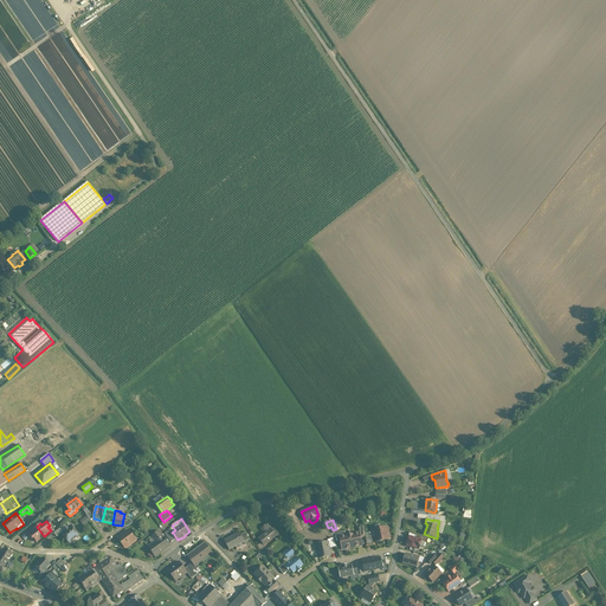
[(268,524),(262,529),(266,534),(259,540),(264,545),(274,537),(276,536),(271,530),(272,530),(268,524)]
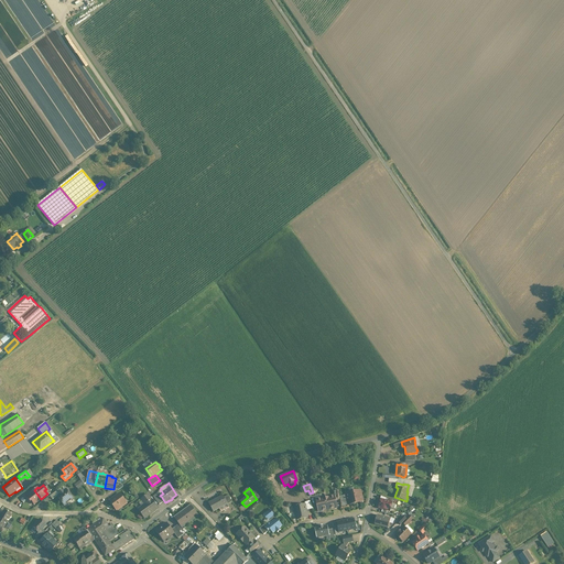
[(41,499),(34,490),(30,492),(31,494),(26,497),(30,501),(31,500),(34,503),(41,499)]
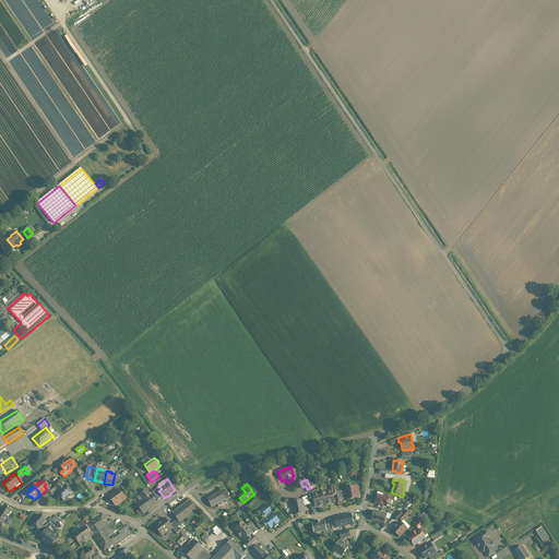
[(66,486),(63,488),(62,487),(60,489),(60,490),(57,492),(62,500),(72,492),(66,486)]
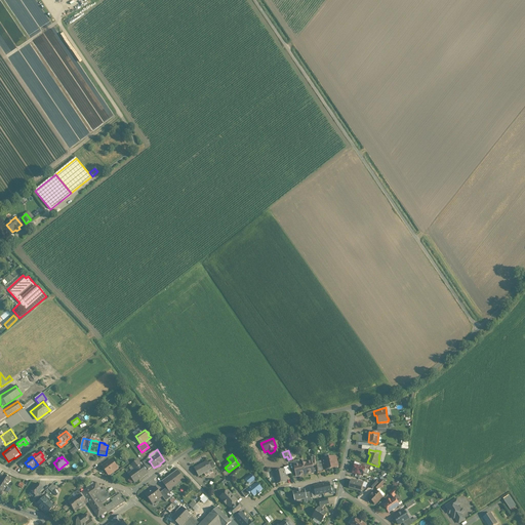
[(243,465),(237,457),(236,459),(235,459),(239,465),(237,466),(239,469),(243,465)]
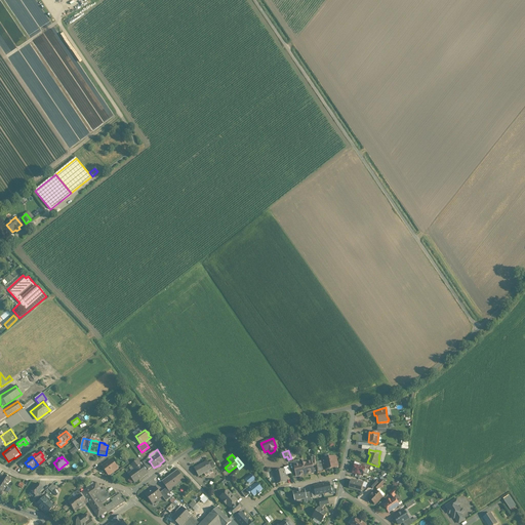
[(332,457),(322,459),(322,460),(324,470),(332,469),(332,468),(334,467),(332,457)]
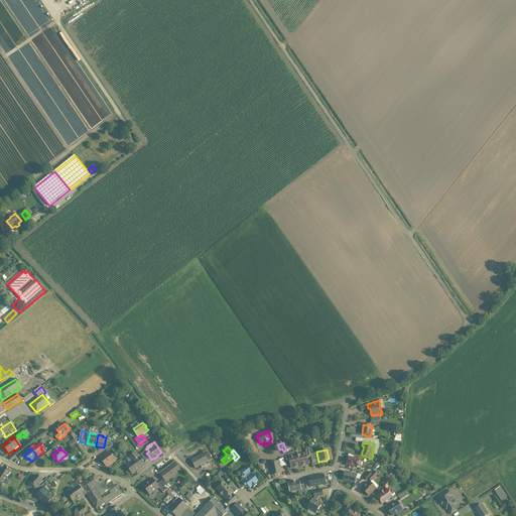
[(145,450),(140,455),(145,462),(150,459),(147,454),(146,454),(147,453),(145,450)]
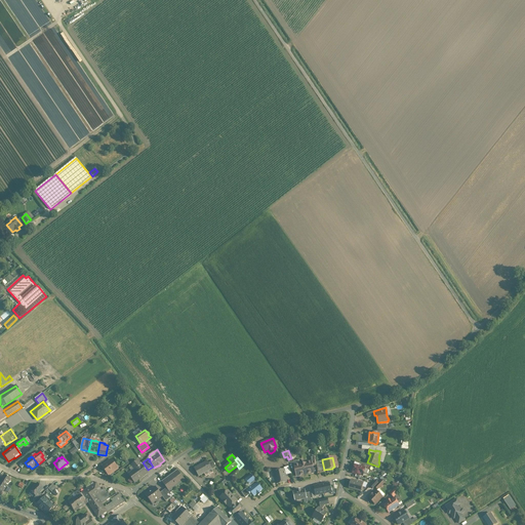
[(111,460),(103,467),(109,475),(117,469),(111,460)]
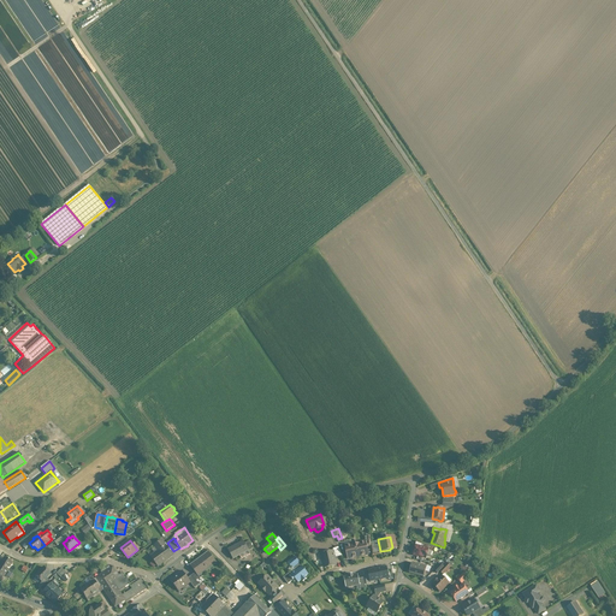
[(380,551),(378,540),(371,542),(371,546),(372,556),(380,554),(380,551)]
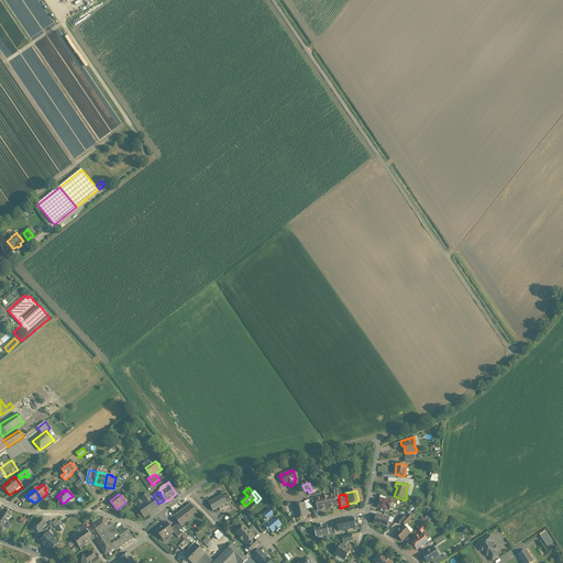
[(157,507),(147,495),(142,499),(145,504),(139,508),(144,517),(157,507)]
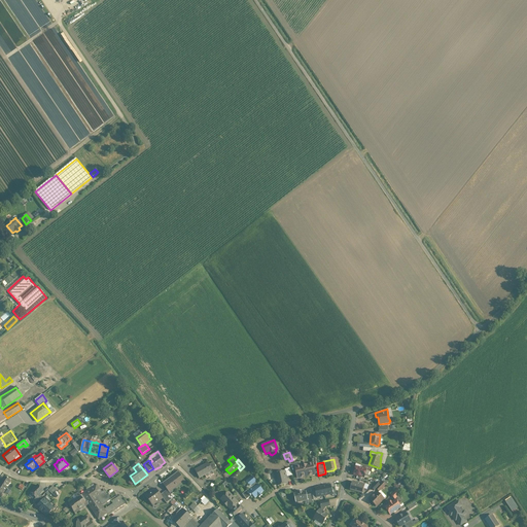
[(312,463),(304,465),(307,477),(308,477),(308,476),(315,475),(313,467),(313,463),(312,463)]
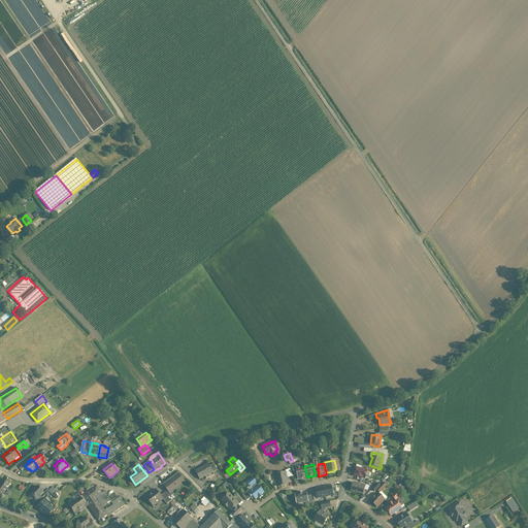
[(209,465),(202,469),(201,468),(195,471),(200,480),(212,472),(209,466),(209,465)]
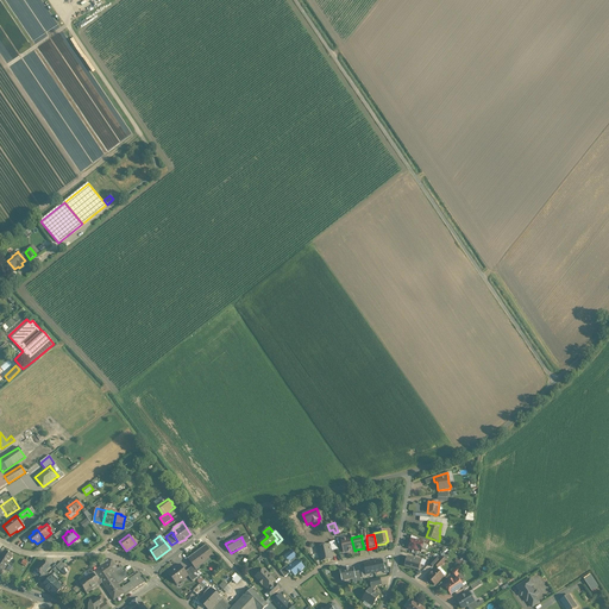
[(351,538),(341,540),(344,553),(352,551),(352,552),(355,551),(351,538)]
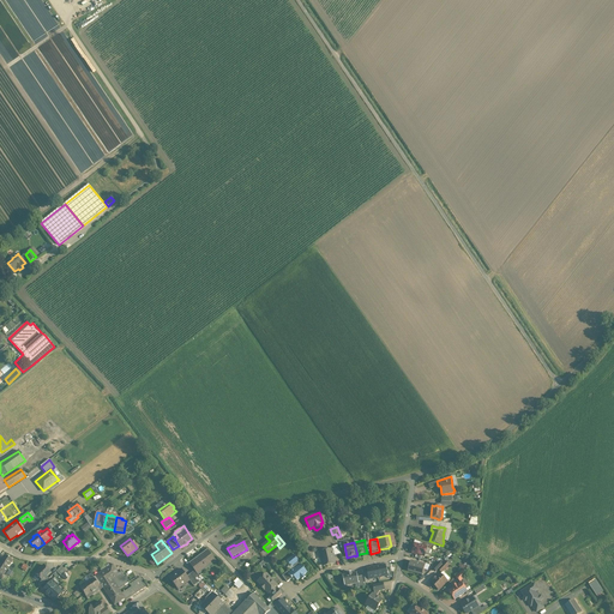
[(419,546),(415,545),(413,553),(423,557),(426,548),(423,547),(421,547),(422,546),(419,546)]
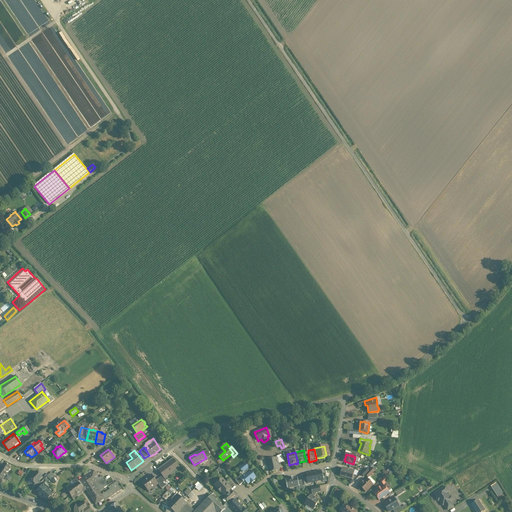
[(277,458),(266,461),(267,464),(269,465),(270,472),(278,470),(278,466),(279,465),(278,463),(277,458)]
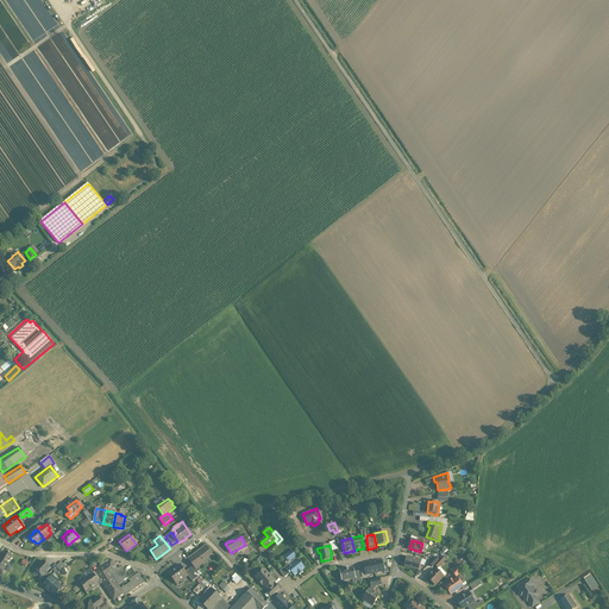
[(206,546),(188,559),(194,566),(196,570),(196,569),(213,557),(206,546)]
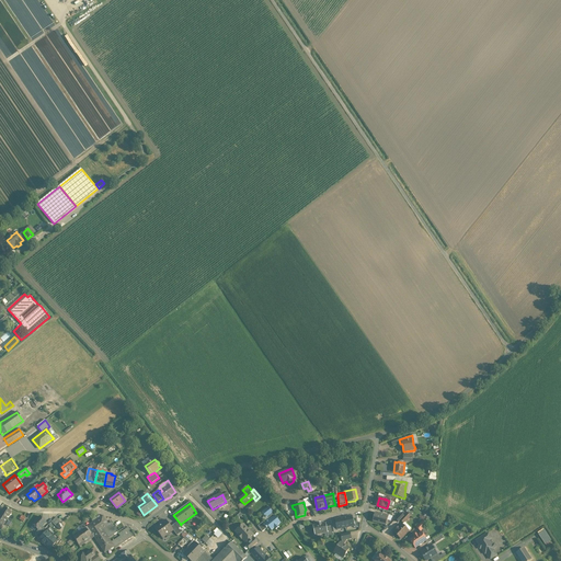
[(268,507),(262,513),(266,518),(267,517),(270,521),(264,525),(263,525),(266,528),(268,527),(272,530),(275,528),(276,530),(279,527),(277,526),(281,524),(274,516),(272,514),(273,513),(268,507)]
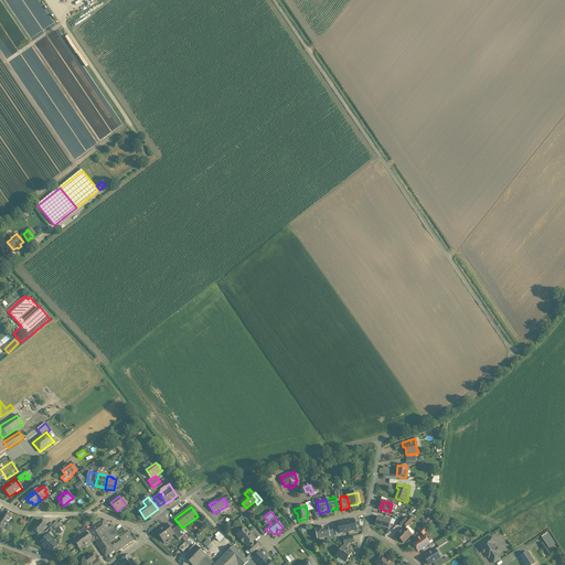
[(11,516),(3,512),(1,515),(0,514),(0,519),(7,523),(11,516)]
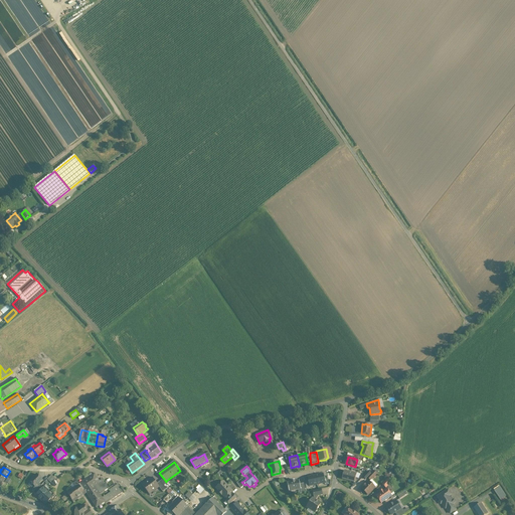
[(357,474),(350,472),(350,473),(344,471),(342,479),(354,483),(357,474)]
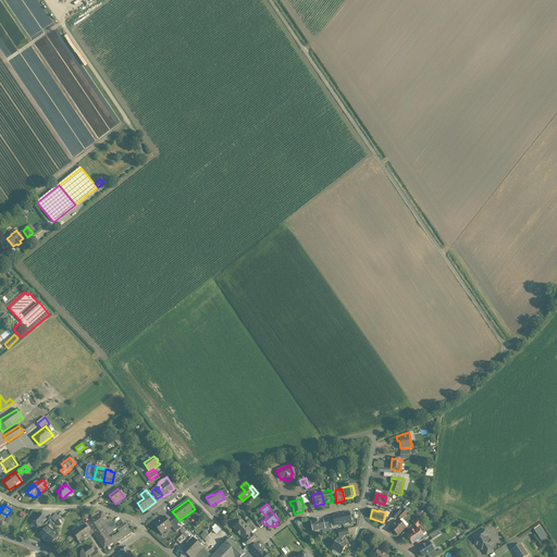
[(398,510),(393,516),(396,519),(397,517),(401,512),(398,510)]
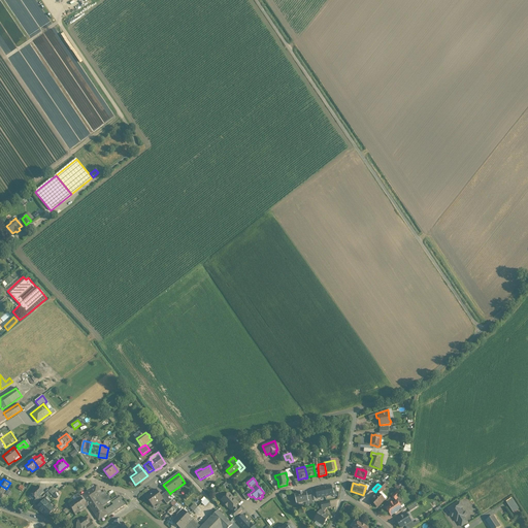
[(381,486),(376,490),(380,493),(386,486),(384,484),(381,486)]
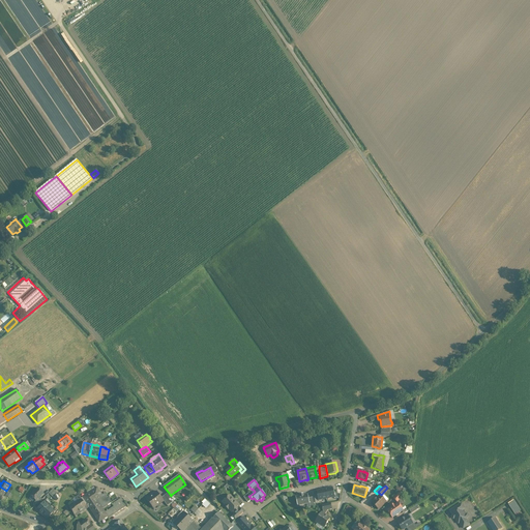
[(37,488),(30,495),(35,501),(39,497),(43,494),(37,488)]
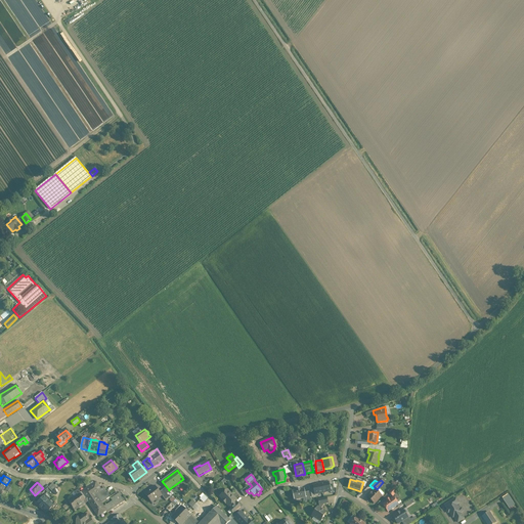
[(96,482),(80,492),(86,500),(95,494),(101,490),(96,482)]
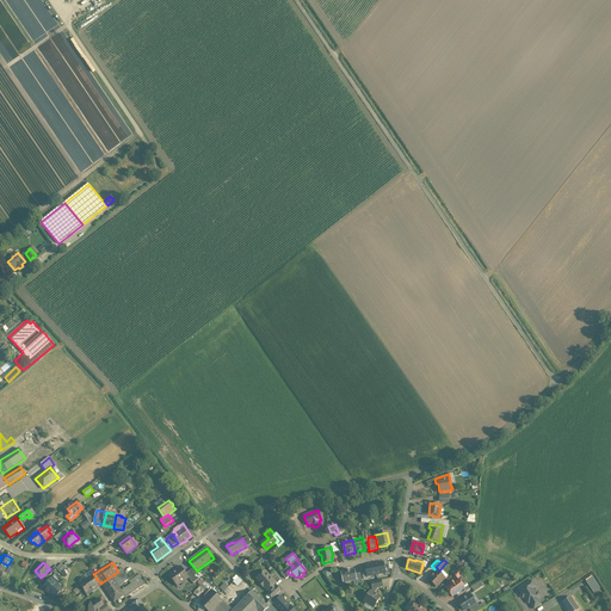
[(376,574),(386,573),(383,562),(374,565),(376,574)]
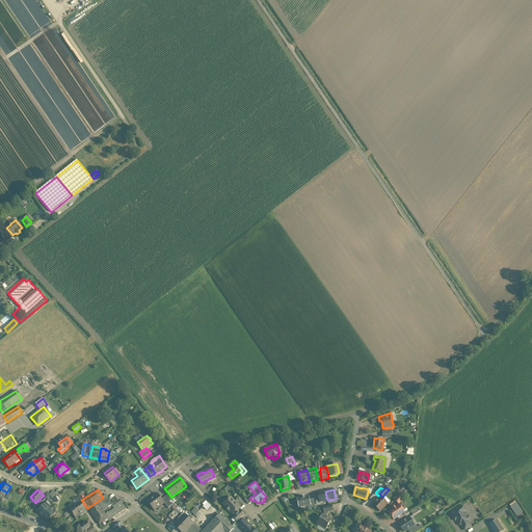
[(53,490),(49,495),(53,499),(57,495),(53,490)]
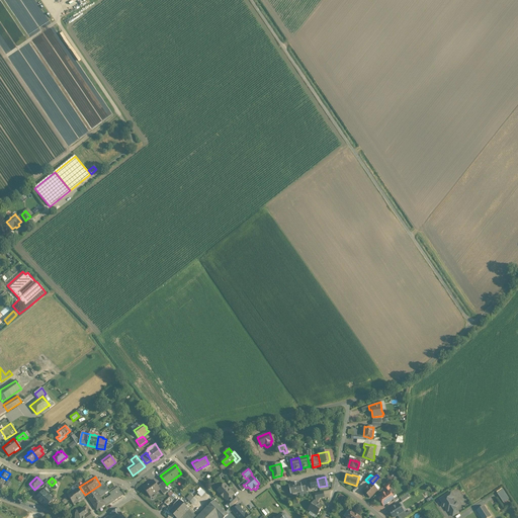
[(312,489),(319,487),(317,479),(310,481),(312,489)]
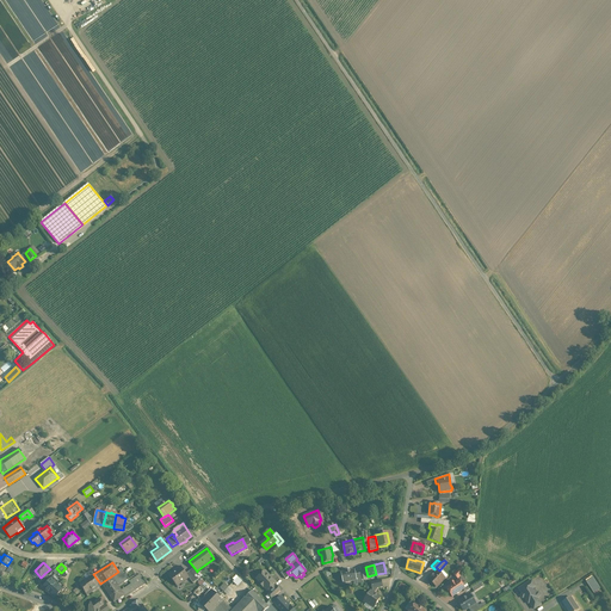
[(181,567),(168,575),(177,586),(189,578),(186,574),(181,567)]
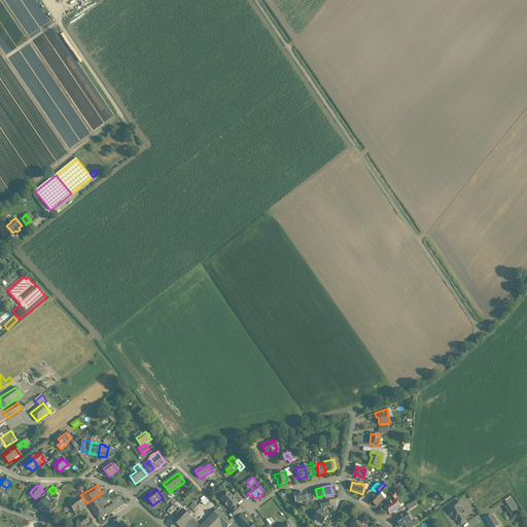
[(397,489),(391,496),(394,499),(401,493),(397,489)]
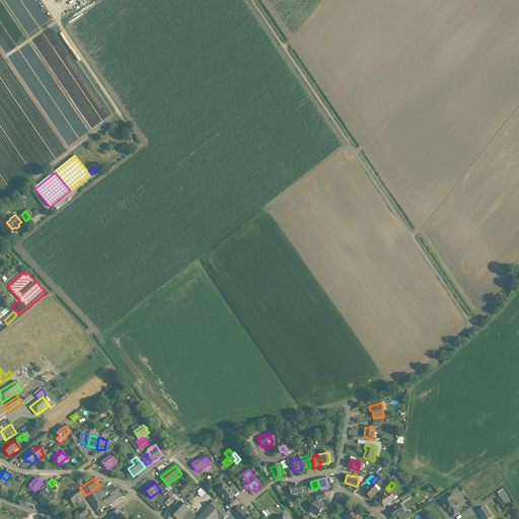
[(167,486),(165,483),(160,486),(166,494),(171,490),(167,485),(167,486)]
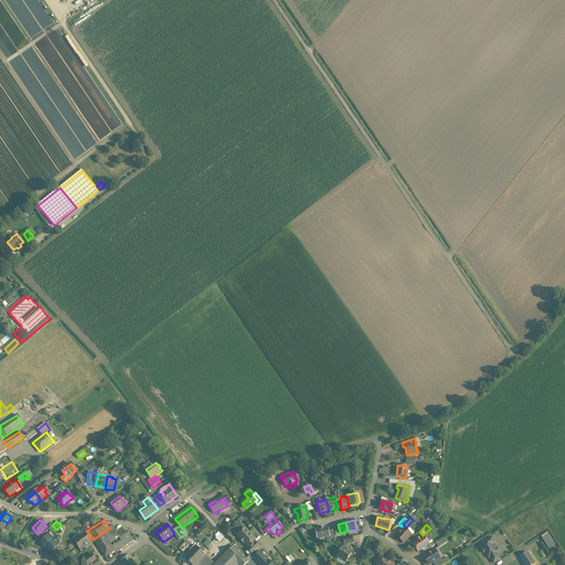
[(113,526),(109,529),(103,533),(108,541),(118,534),(113,526)]
